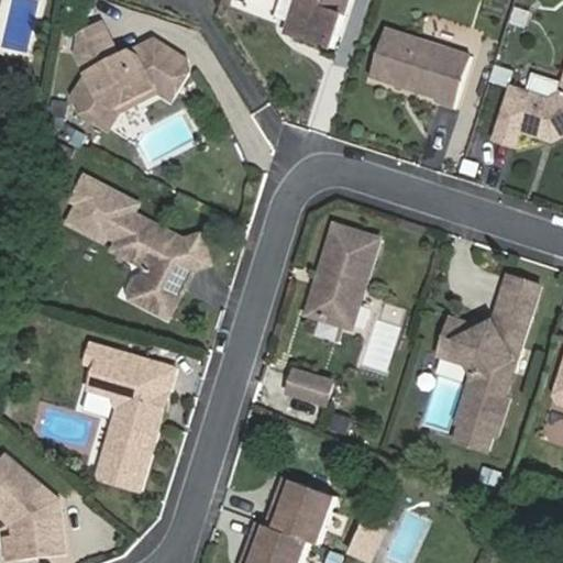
[(296,0),(286,30),(332,46),(349,0),(296,0)]
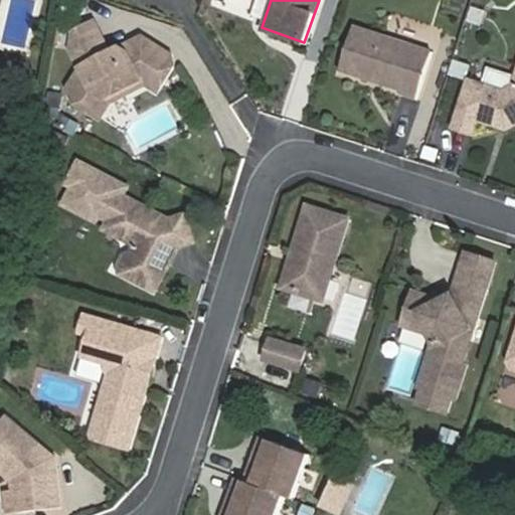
[(109,49),(94,18),(74,27),(70,45),(79,64),(66,83),(74,98),(80,102),(91,84),(105,94),(142,76),(146,79),(159,88),(175,61),(172,52),(143,33),(109,49)]
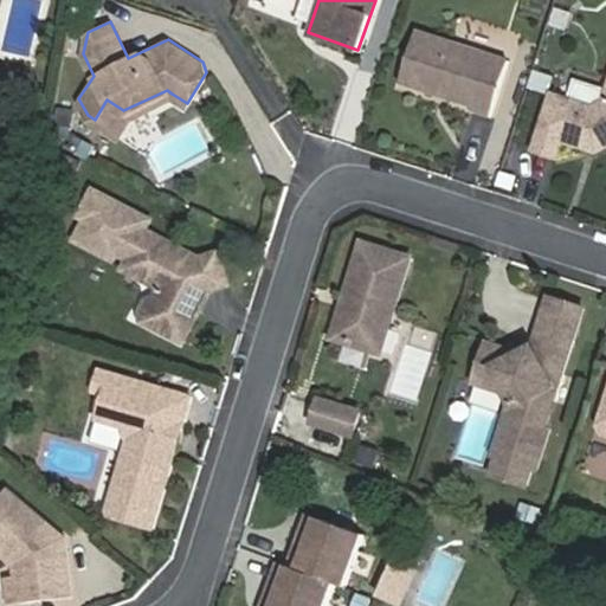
[(507,60),(414,31),(398,83),(436,96),(438,91),(449,95),(447,100),(469,107),(468,110),(488,116),(507,60)]
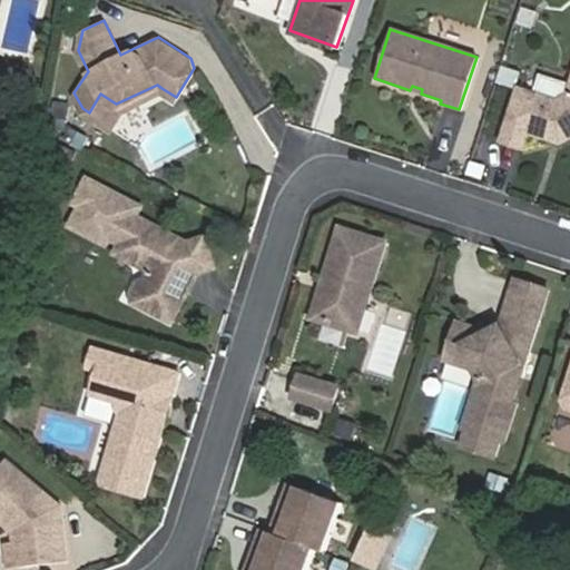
[(100,94),(89,112),(108,125),(119,108),(161,88),(157,85),(116,104),(100,94)]
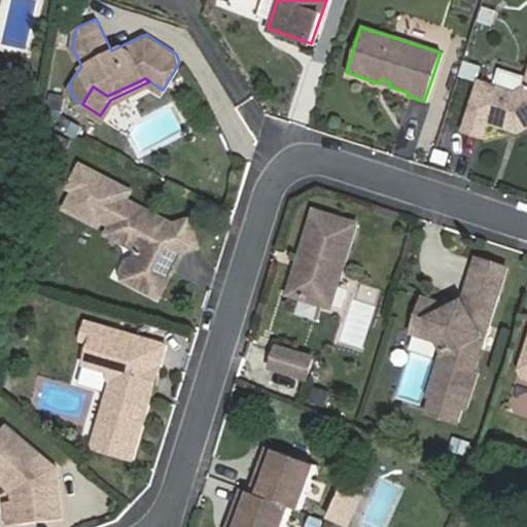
[(484,83),(467,132),(486,137),(491,123),(512,130),(514,125),(526,129),(526,90),(518,95),(484,83)]
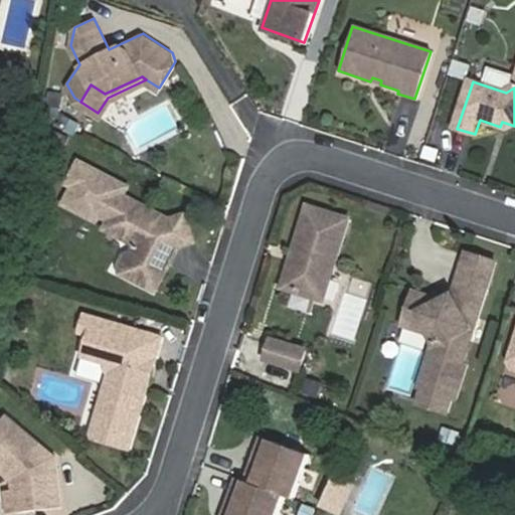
[(168,214),(126,193),(109,227),(140,242),(125,271),(159,289),(173,262),(170,251),(178,248),(177,245),(196,239),(187,212),(168,218),(168,214)]
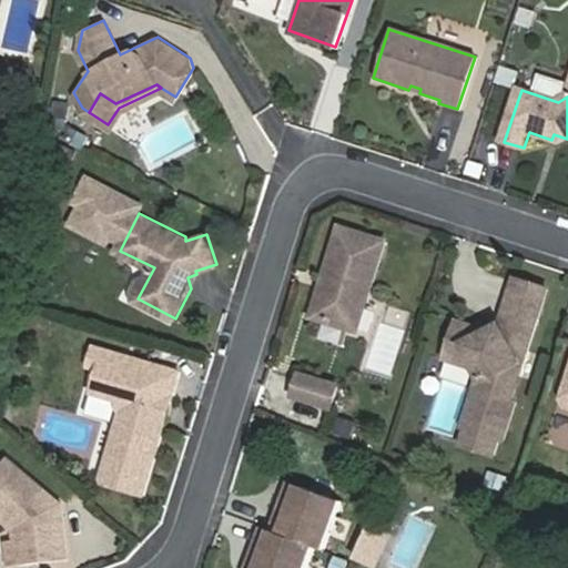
[(385,240),(341,226),(326,274),(331,275),(326,287),(323,286),(314,316),(358,330),(385,240)]
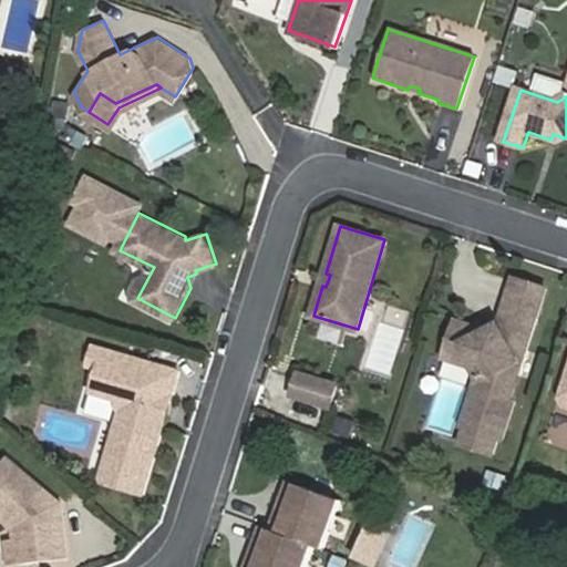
[(517,279),(507,308),(538,318),(548,289),(517,279)]
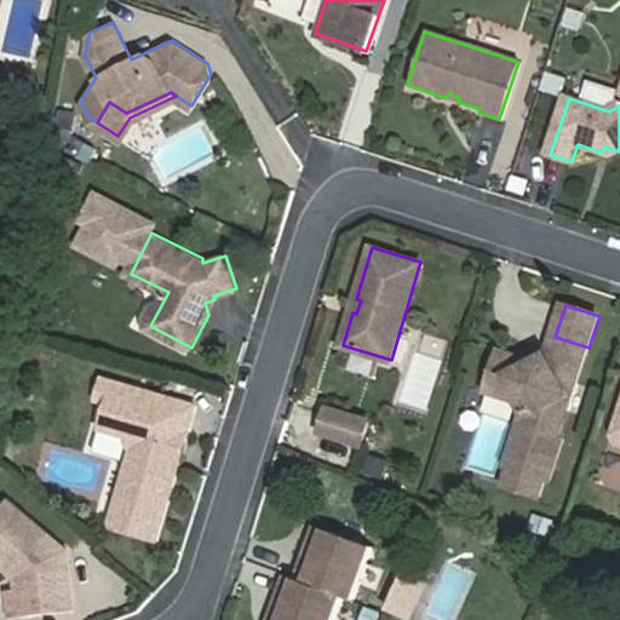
[(589,348),(555,337),(549,355),(535,362),(501,351),(495,372),(509,377),(526,403),(532,413),(527,426),(523,425),(510,468),(515,469),(509,487),(543,497),(549,480),(554,481),(566,438),(562,437),(566,424),(562,423),(575,383),(578,383),(589,348)]
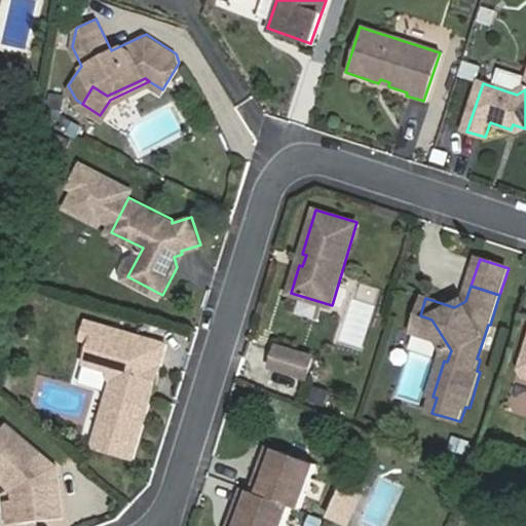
[(361,350),(375,305),(350,297),(335,343),(361,350)]
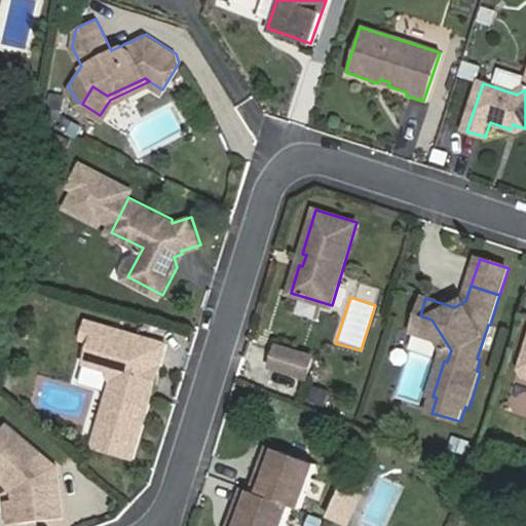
[(420,315),(415,332),(446,342),(431,320),(420,315)]
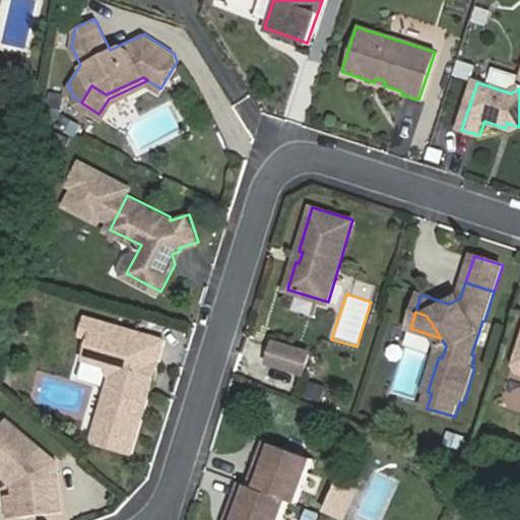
[(94,336),(103,338),(108,321),(90,316),(85,333),(94,336)]
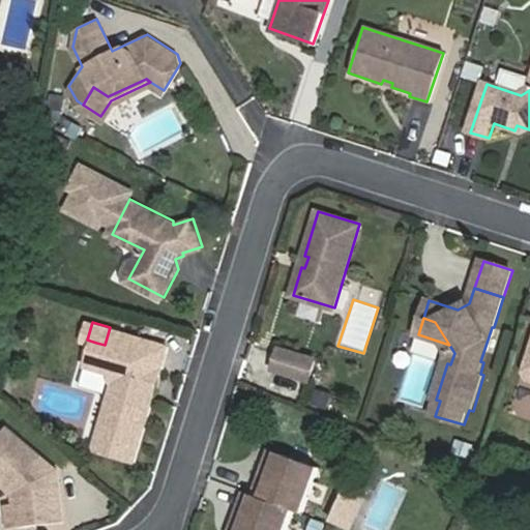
[(105,345),(96,343),(90,365),(114,373),(113,376),(117,383),(123,390),(114,395),(99,445),(101,450),(138,461),(156,395),(147,378),(165,369),(172,346),(110,327),(105,345)]
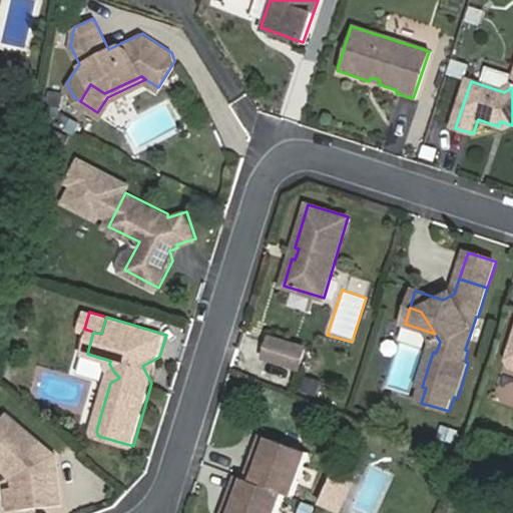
[(307,351),(273,340),(267,360),(301,370),(307,351)]
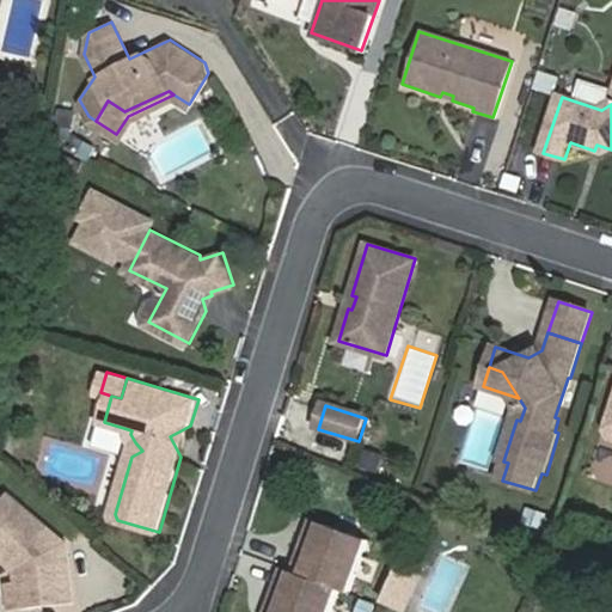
[(11,496),(0,509),(0,554),(23,573),(25,585),(29,610),(80,603),(72,544),(11,496)]
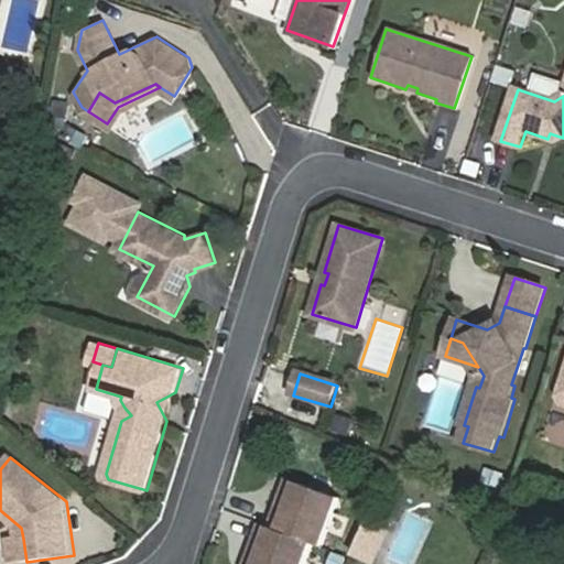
[(290,480),(288,488),(296,491),(300,484),(290,480)]
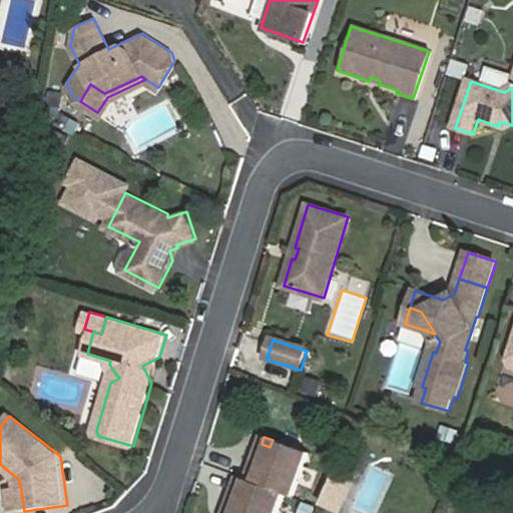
[(248,481),(239,478),(227,512),(282,512),(289,495),(297,498),(313,454),(273,440),(270,447),(262,444),(248,481)]
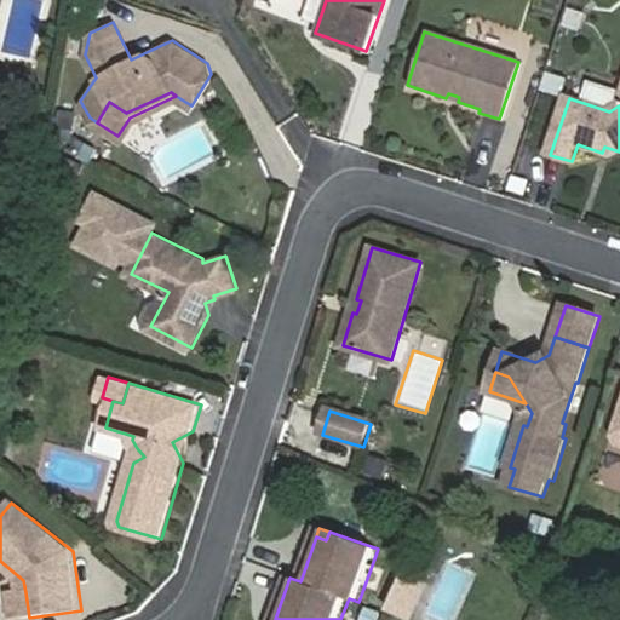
[(17,619),(29,618),(26,592),(13,595),(17,619)]
